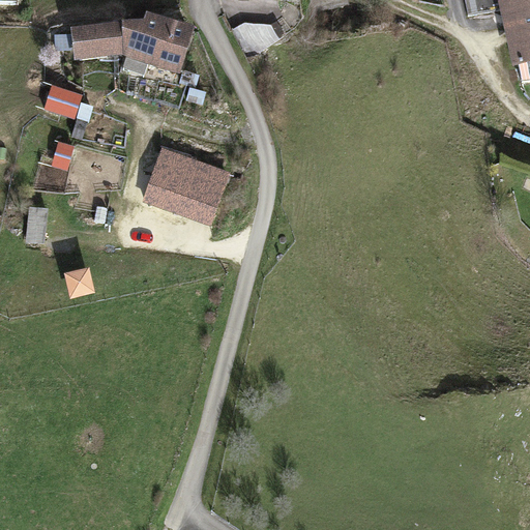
[(529,0),(503,0),(497,1),(511,68),(529,64),(529,0)]
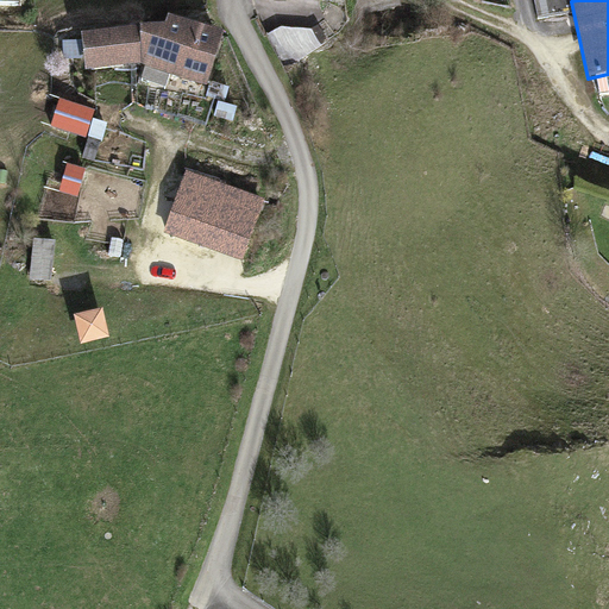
[(138,24),(140,64),(207,86),(225,31),(168,13),(165,23),(138,24)]
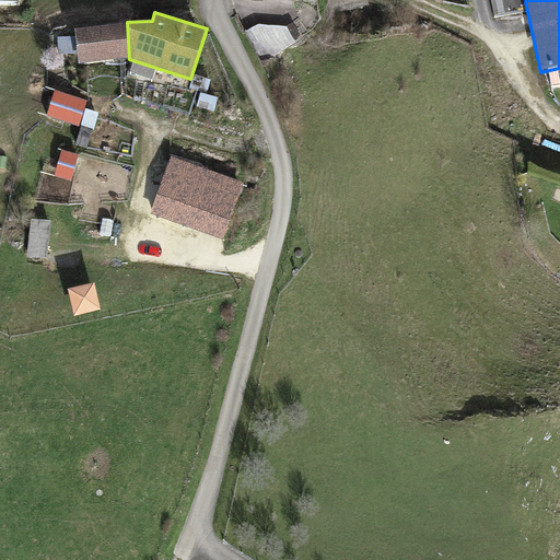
[(127,24),(73,30),(77,65),(130,60),(127,24)]
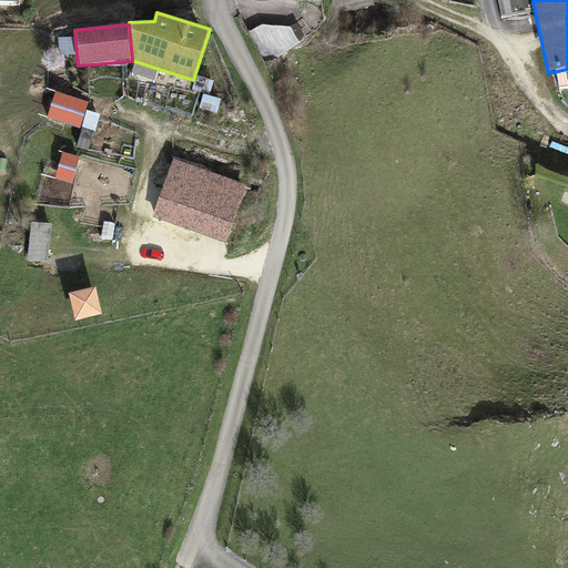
[(47,118),(79,128),(88,102),(56,91),(47,118)]
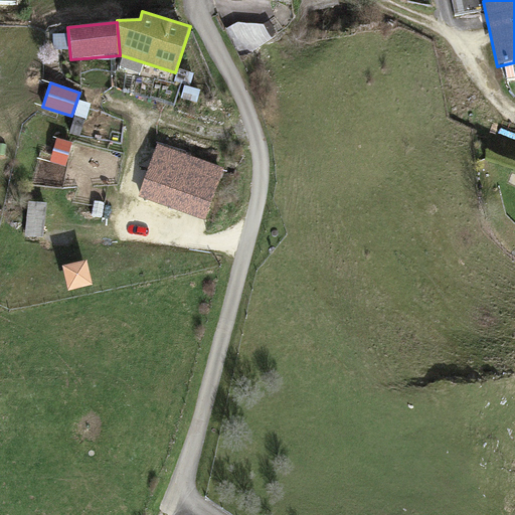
[(72,142),(57,137),(49,161),(64,166),(72,142)]
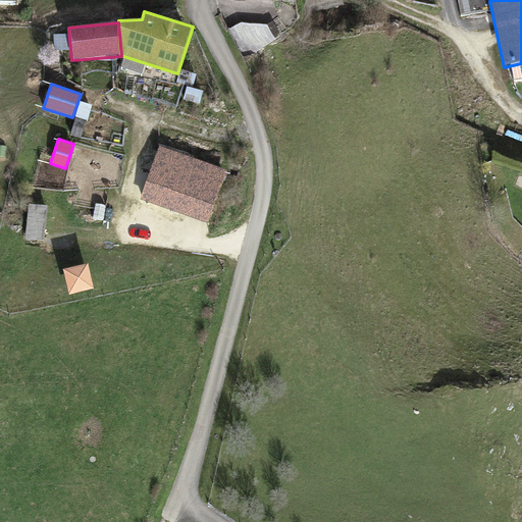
[(197,164),(191,180),(216,190),(222,173),(197,164)]
